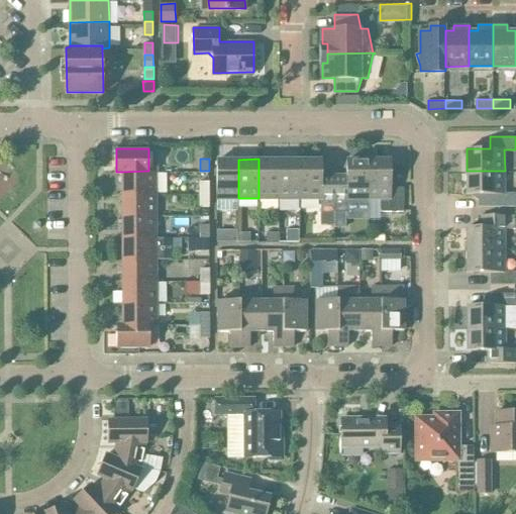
[(259,159),(259,198),(280,198),(280,159),(259,159)]
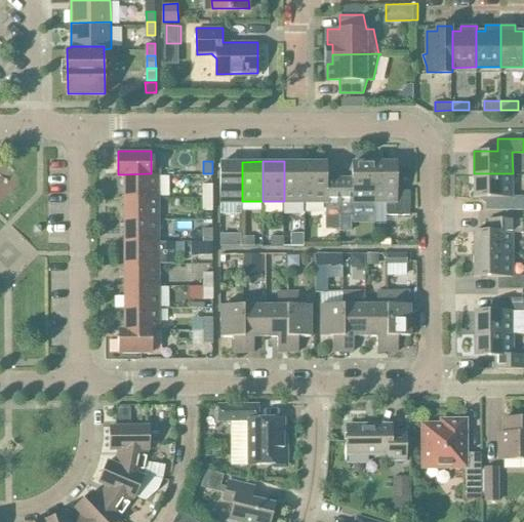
[(284,161),(284,201),(305,201),(305,161),(284,161)]
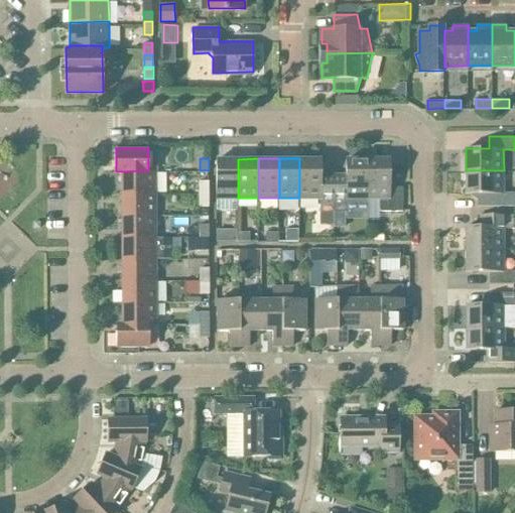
[(334,215),(335,186),(322,186),(322,158),(299,158),(299,198),(320,197),(320,210),(323,211),(323,215),(334,215)]
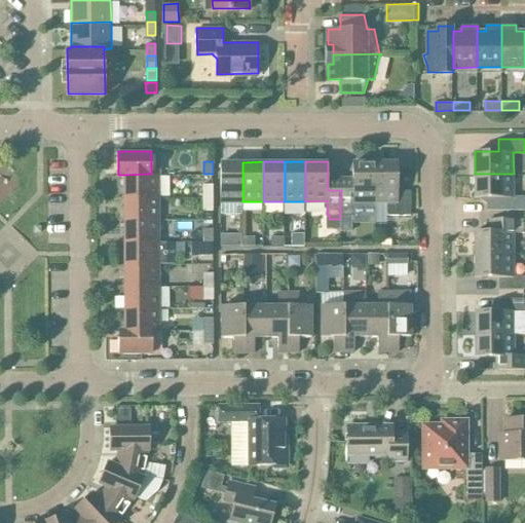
[(341,190),(340,219),(351,219),(351,214),(354,214),(354,200),(376,200),(376,161),(353,161),(353,190),(341,190)]
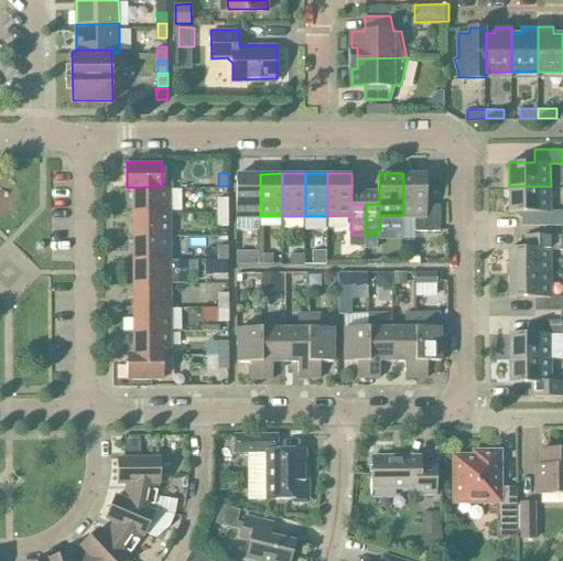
[(417,229),(419,229),(441,229),(441,203),(428,203),(428,173),(403,173),(403,215),(417,215),(417,229)]
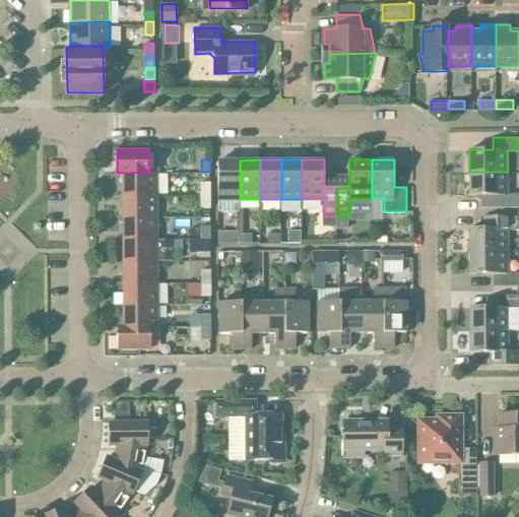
[(218,160),(218,199),(240,199),(240,160),(218,160)]
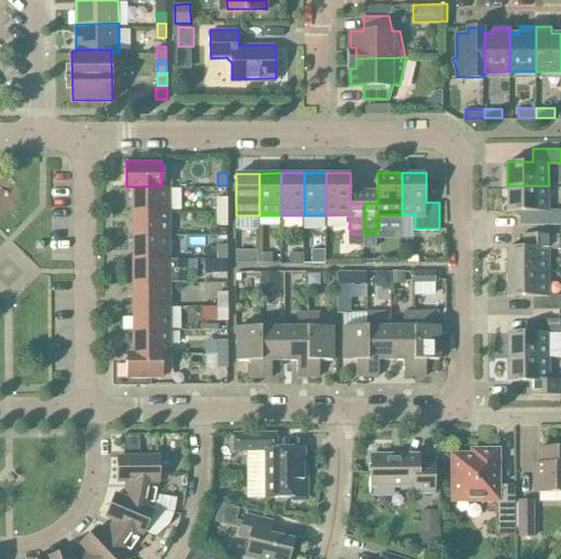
[(133,187),(133,210),(170,210),(170,186),(161,186),(133,187)]
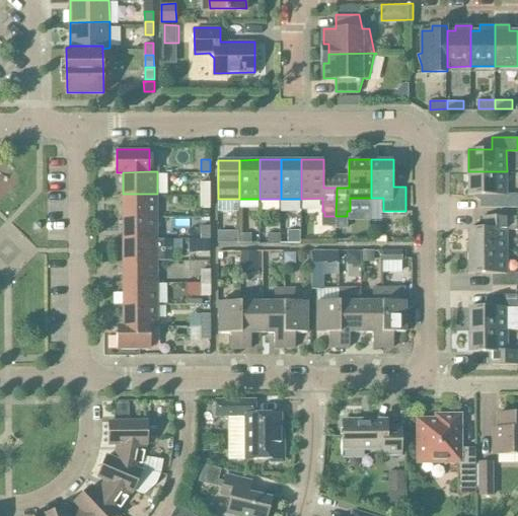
[(483,206),(503,206),(517,206),(517,193),(507,193),(507,171),(468,171),(468,194),(483,195),(483,206)]
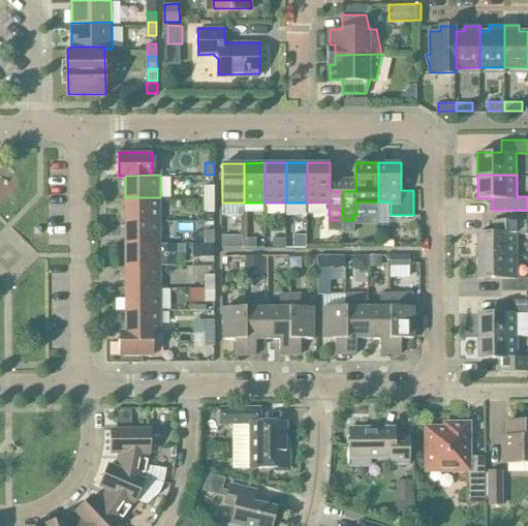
[(205,184),(205,197),(214,197),(214,184),(205,184)]
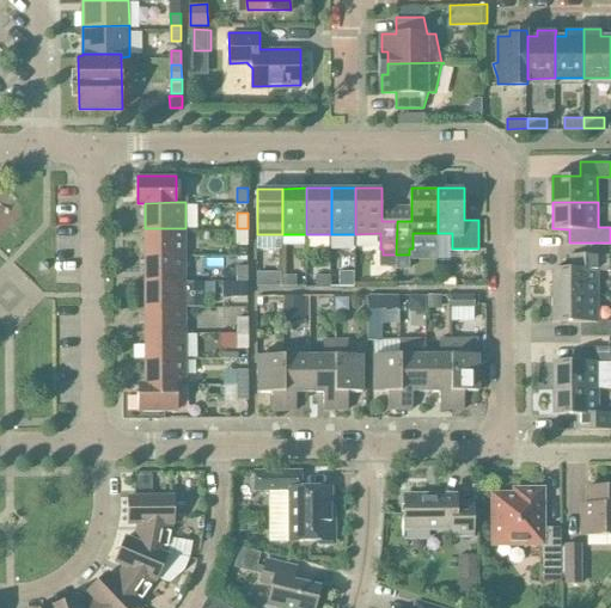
[(185,228),(145,228),(145,255),(185,255),(185,228)]
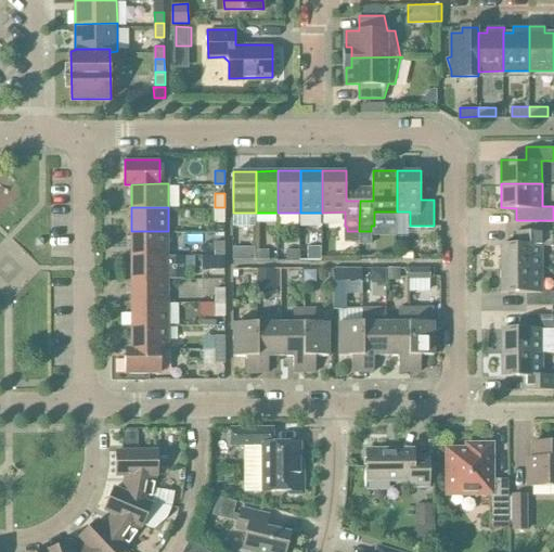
[(215,207),(216,221),(224,220),(224,207),(215,207)]
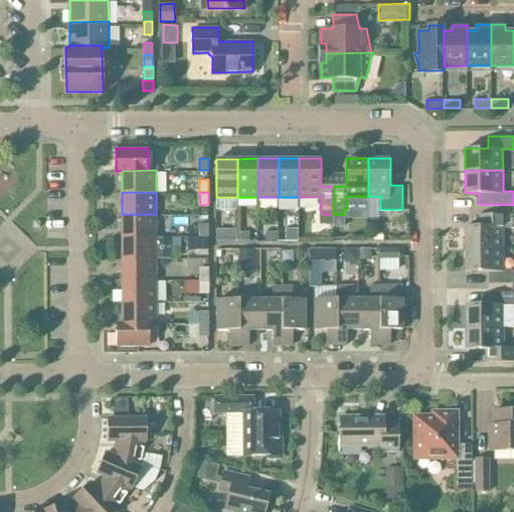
[(465,225),(465,247),(503,247),(503,226),(513,226),(513,213),(499,213),(479,213),(479,225),(465,225)]
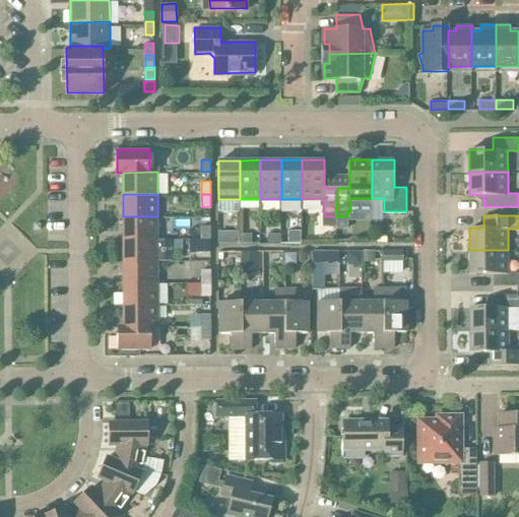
[(157,216),(123,216),(123,239),(157,238),(157,216)]
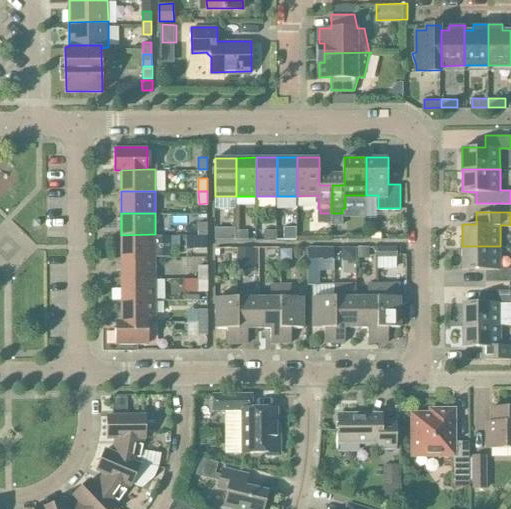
[(199,222),(199,234),(207,234),(207,221),(199,222)]
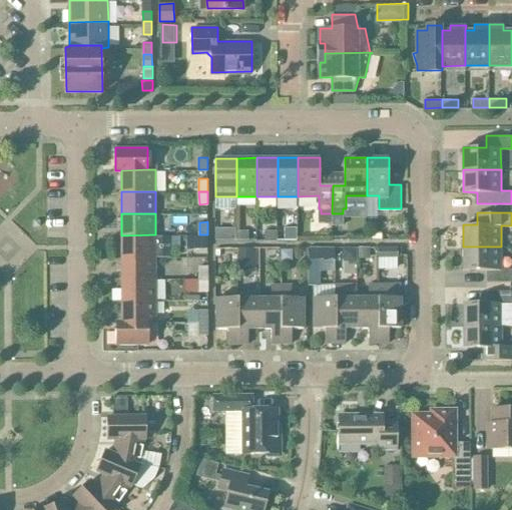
[(215,239),(236,238),(236,232),(230,231),(230,227),(215,227),(215,239)]
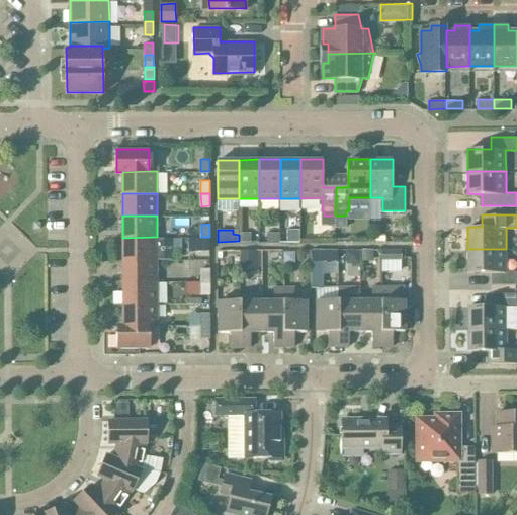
[(239,232),(239,235),(239,241),(252,241),(252,232),(239,232)]
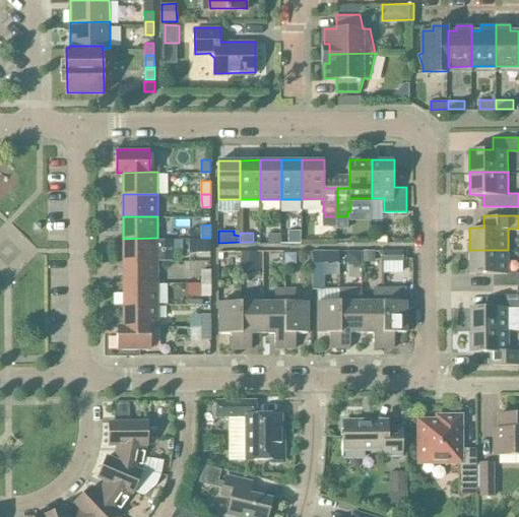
[(268,233),(268,242),(282,242),(282,233),(268,233)]
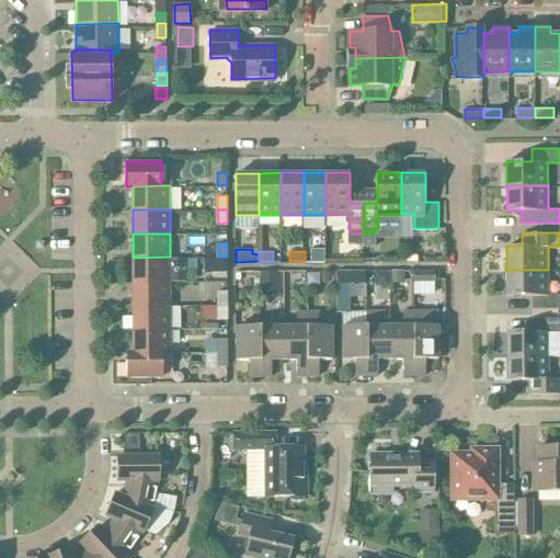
[(311,261),(327,261),(327,251),(311,251),(311,261)]
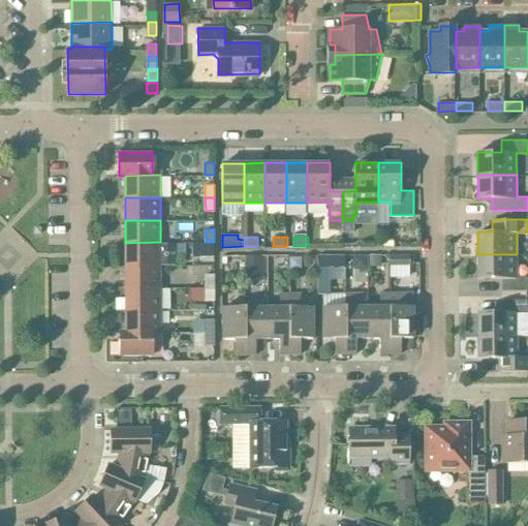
[(160,242),(125,243),(126,265),(160,265),(160,242)]
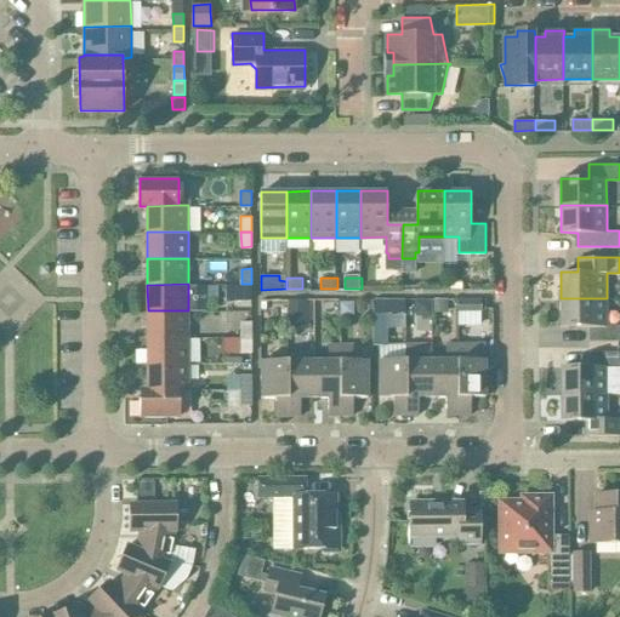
[(251,284),(242,284),(227,284),(227,300),(242,300),(252,300),(251,284)]
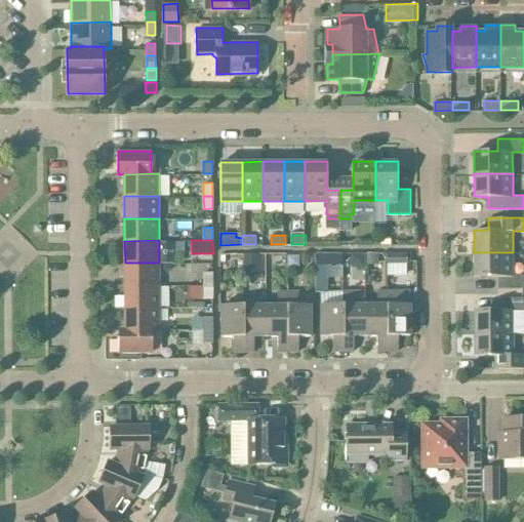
[(388,251),(388,252),(388,263),(408,263),(408,251),(388,251)]
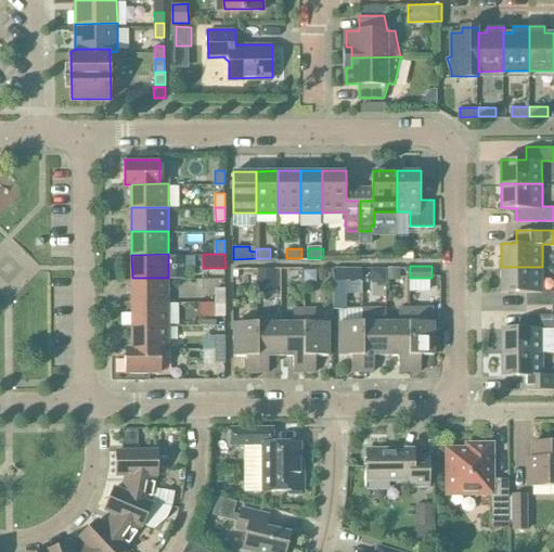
[(386,267),(372,267),(372,282),(386,281),(386,267)]
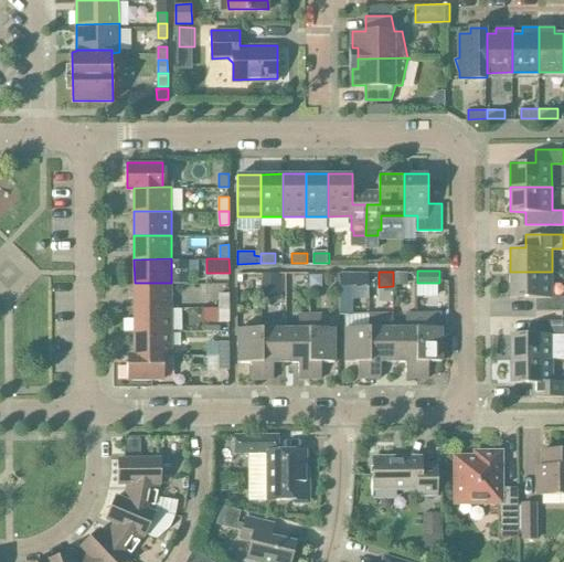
[(395,284),(408,284),(408,272),(395,272),(395,284)]
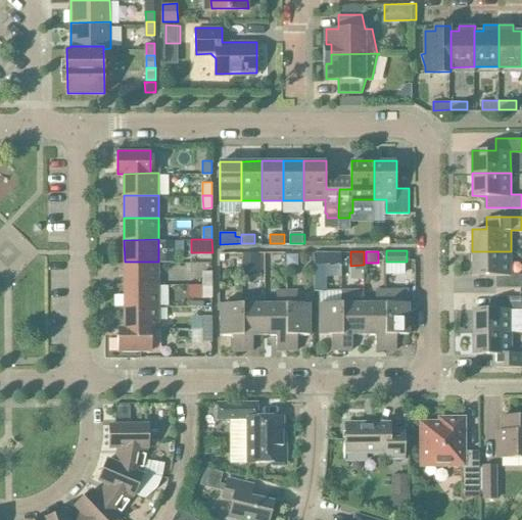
[(511,251),(472,251),(472,275),(496,275),(496,287),(521,286),(521,273),(511,273),(511,251)]
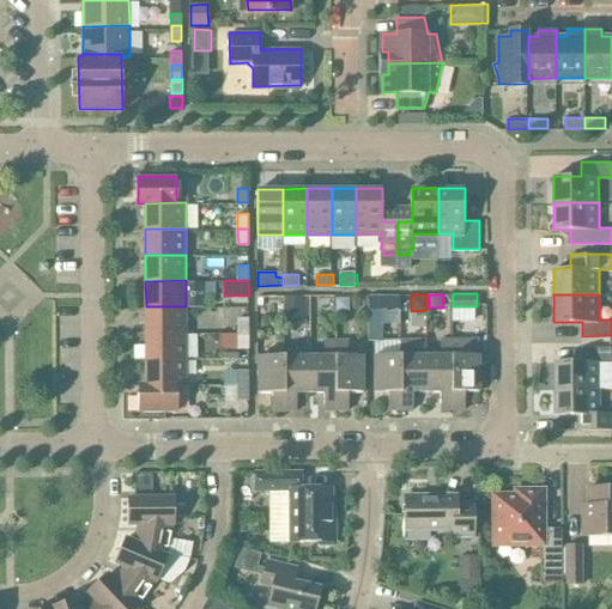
[(304,296),(285,296),(285,323),(304,323),(304,296)]
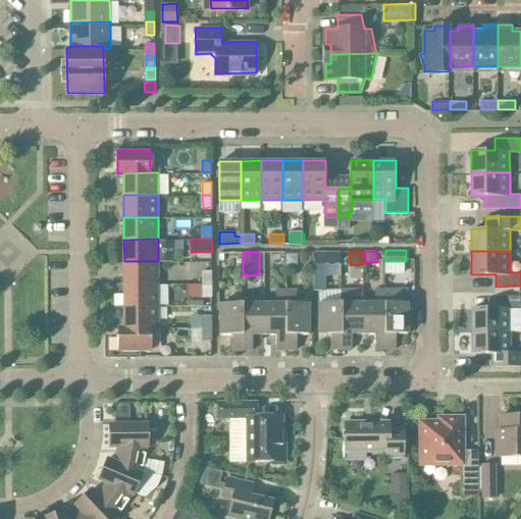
[(158,261),(124,261),(124,283),(159,283),(158,261)]
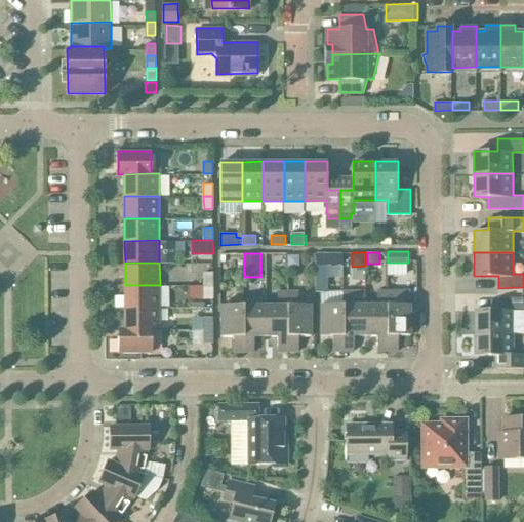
[(344,350),(344,290),(324,290),(324,266),(317,267),(317,290),(321,290),(321,315),(321,335),(333,335),(333,350),(344,350)]
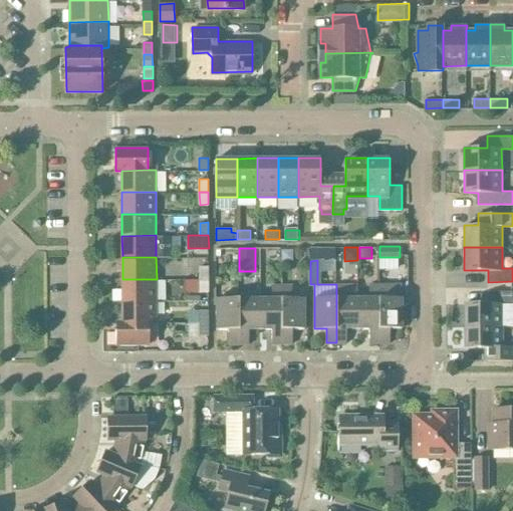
[(200,266),(200,279),(209,278),(209,266),(200,266)]
